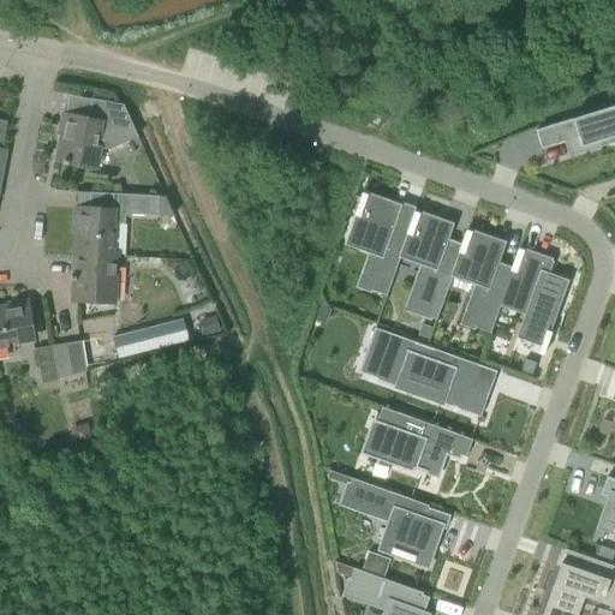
[(64,162),(63,163),(69,165),(69,163),(95,168),(99,148),(109,149),(126,142),(137,137),(123,105),(91,99),(88,120),(63,115),(59,133),(63,133),(57,161),(64,162)]
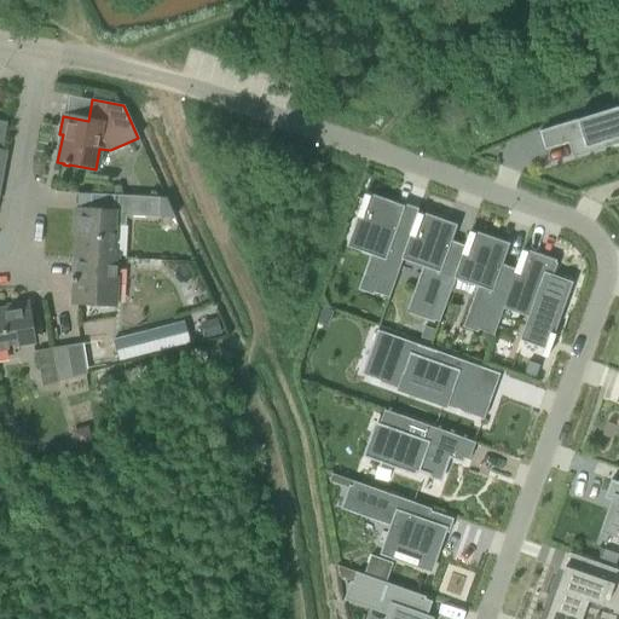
[(618,106),(538,132),(544,150),(572,142),(573,145),(573,144),(577,155),(606,145),(608,145),(607,142),(618,138),(618,106)]
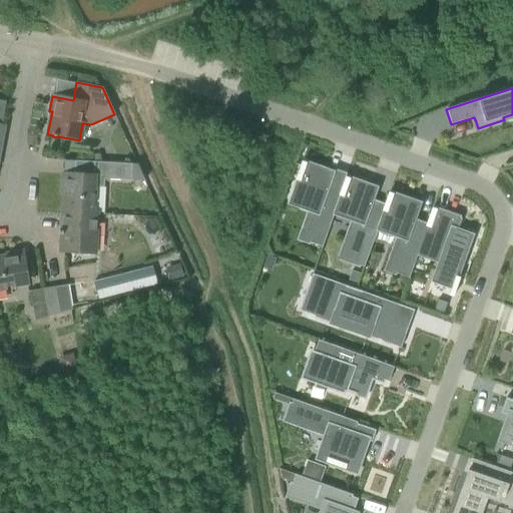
[(302,161),(290,195),(292,195),(314,203),(303,233),(302,238),(310,242),(322,246),(335,211),(333,210),(340,192),(326,187),(332,172),(302,161)]
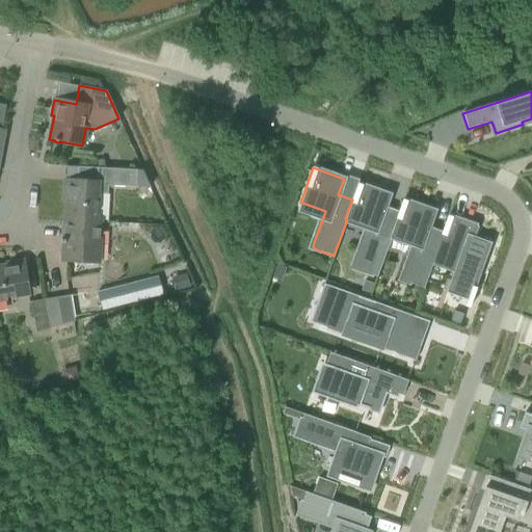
[(65,196),(64,220),(96,221),(98,193),(107,194),(108,186),(136,187),(137,170),(98,168),(97,183),(64,181),(63,196),(65,196)]
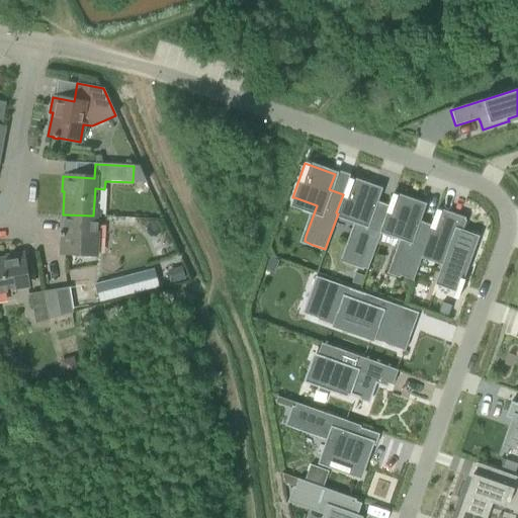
[(134,166),(133,182),(147,183),(139,166),(134,166)]
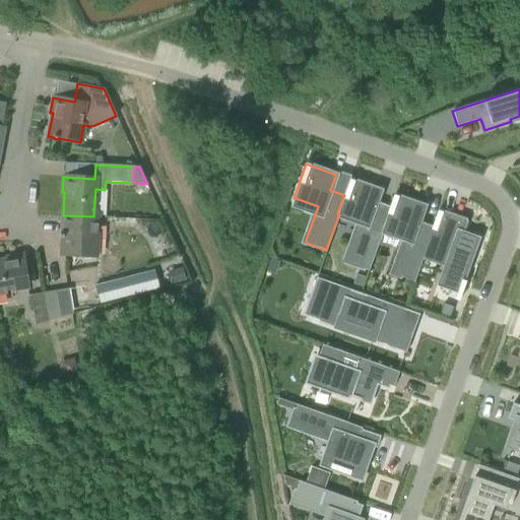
[(344,195),(337,213),(339,214),(358,220),(348,248),(344,261),(348,263),(369,270),(383,230),(382,230),(390,206),(376,201),(380,190),(349,180),(344,195)]
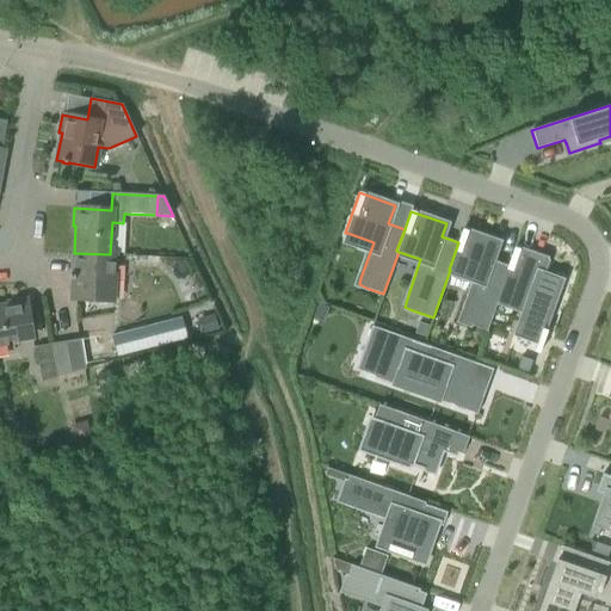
[(458,242),(449,270),(450,270),(473,278),(476,279),(466,312),(462,321),(473,325),(471,326),(487,331),(501,289),(500,288),(507,266),(492,260),(498,242),(463,229),(458,242)]
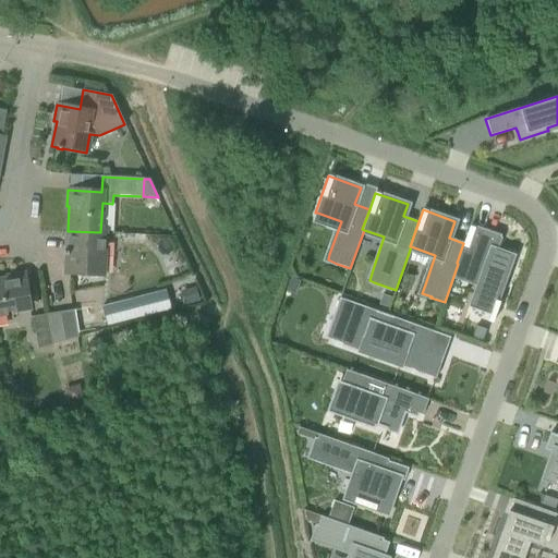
[(463,243),(457,263),(458,264),(463,266),(464,265),(481,271),(483,273),(482,277),(481,277),(475,293),(471,305),(492,313),(488,322),(493,323),(500,302),(497,301),(505,280),(506,280),(511,265),(510,265),(513,255),(497,250),(501,238),(470,226),(463,243)]
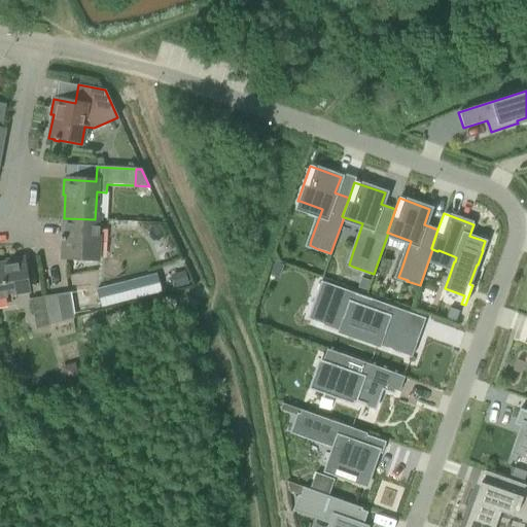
[(99,219),(95,219),(64,218),(63,237),(61,237),(61,240),(63,240),(62,257),(82,258),(97,259),(99,219)]
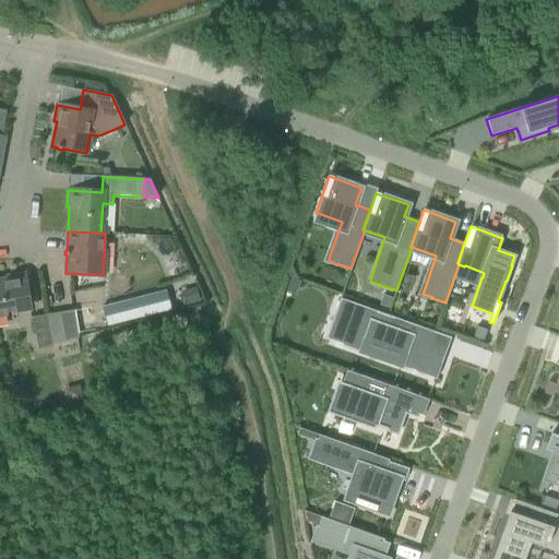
[(8,278),(0,280),(0,316),(8,316),(7,312),(30,309),(27,296),(24,274),(8,276),(8,278)]
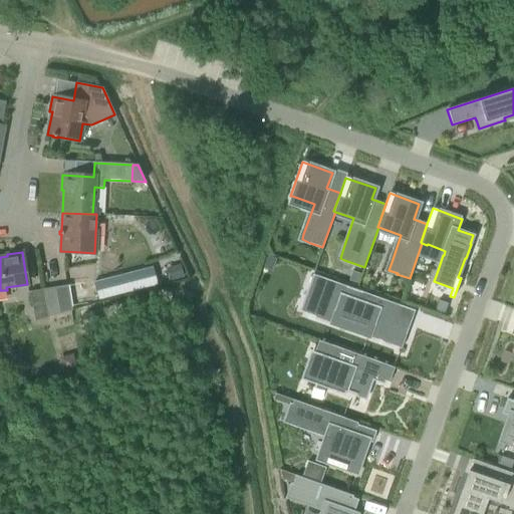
[(266,255),(262,267),(271,270),(275,257),(266,255)]
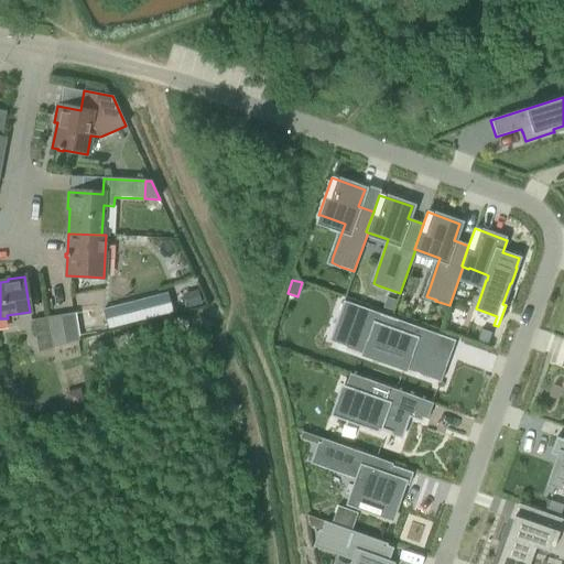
[(196,290),(182,294),(185,307),(199,303),(196,290)]
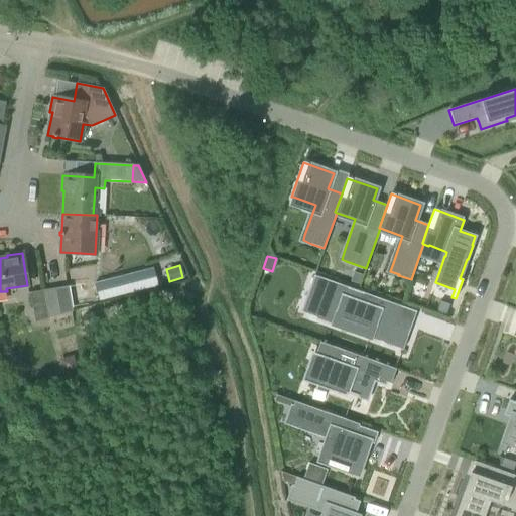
[(94,284),(98,300),(156,285),(152,269),(94,284)]
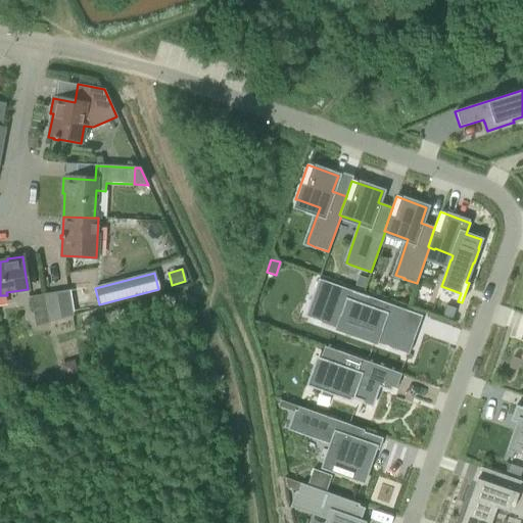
[(359,275),(354,285),(363,288),(366,278),(359,275)]
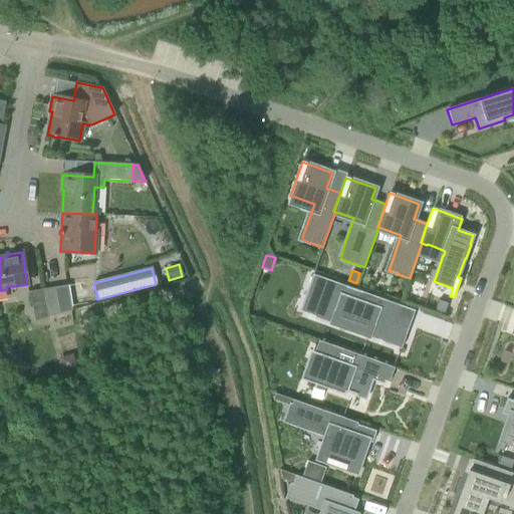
[(306,314),(333,324),(337,312),(371,325),(367,336),(401,348),(408,329),(389,322),(396,304),(361,291),(358,299),(343,294),(346,286),(312,274),(307,289),(314,292),(306,314)]
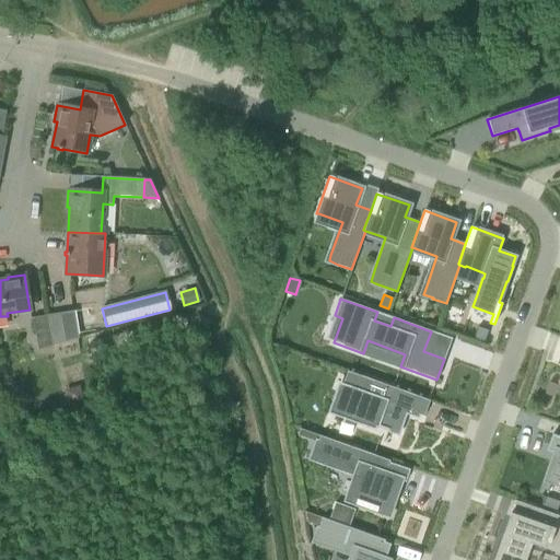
[(73,311),(46,315),(51,347),(78,338),(78,335),(73,311)]
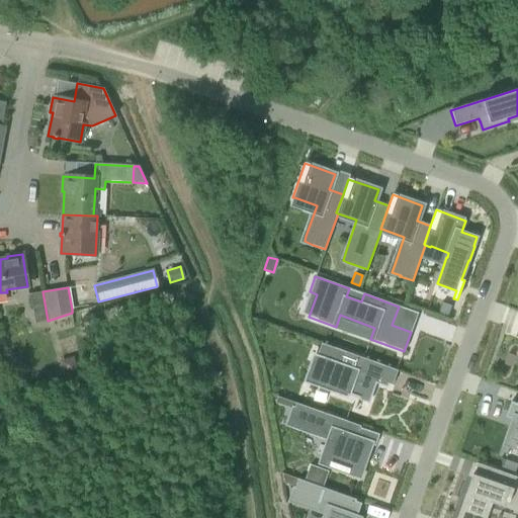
[(42,291),(30,293),(33,315),(35,324),(48,321),(42,291)]
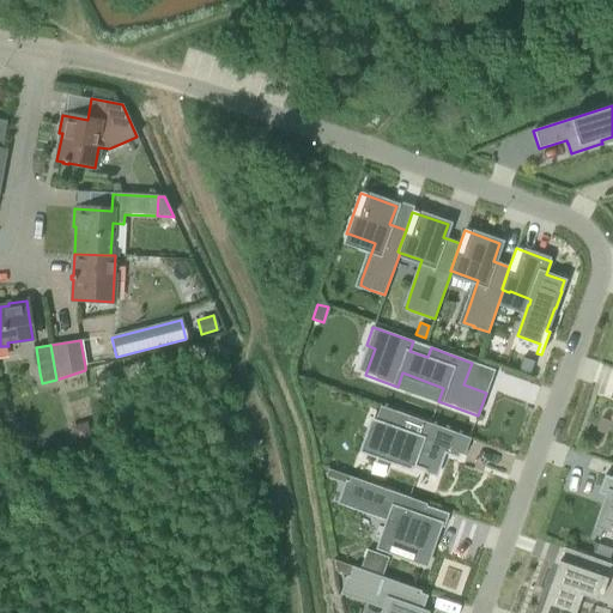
[(523,357),(519,370),(530,375),(535,360),(523,357)]
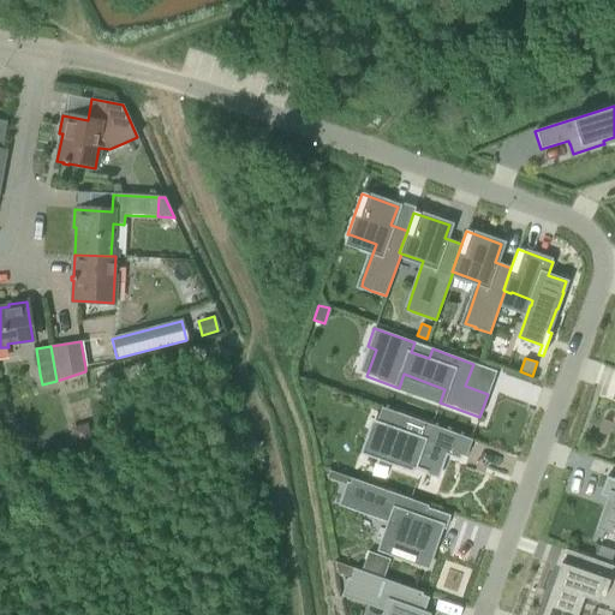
[(88,424),(72,429),(77,446),(93,441),(88,424)]
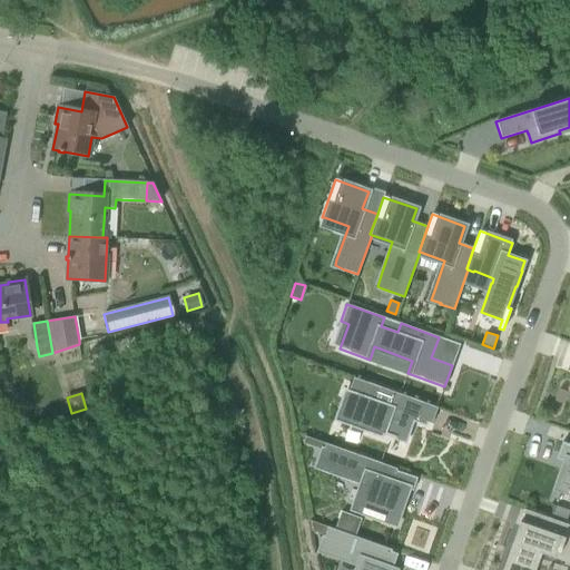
[(341,414),(334,431),(419,461),(433,420),(367,397),(362,413),(365,414),(362,422),(341,414)]
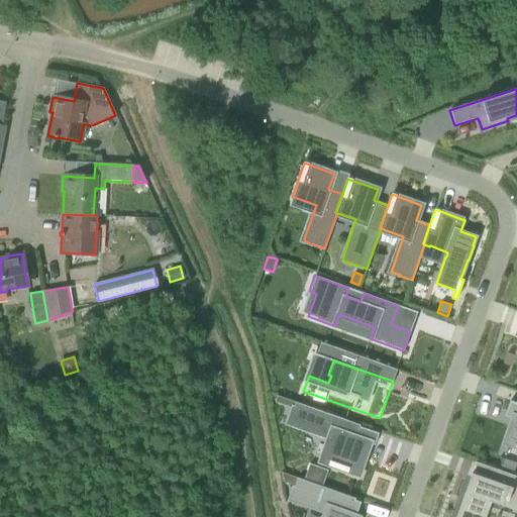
[(277,396),(275,402),(293,408),(295,402),(277,396)]
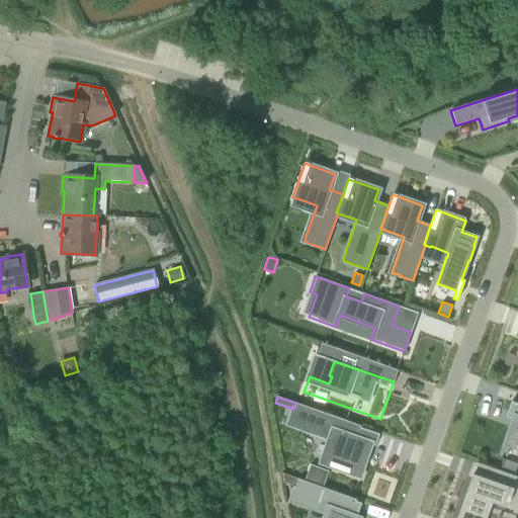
[(517,404),(511,402),(505,417),(517,421),(510,441),(517,444),(517,448),(517,404)]
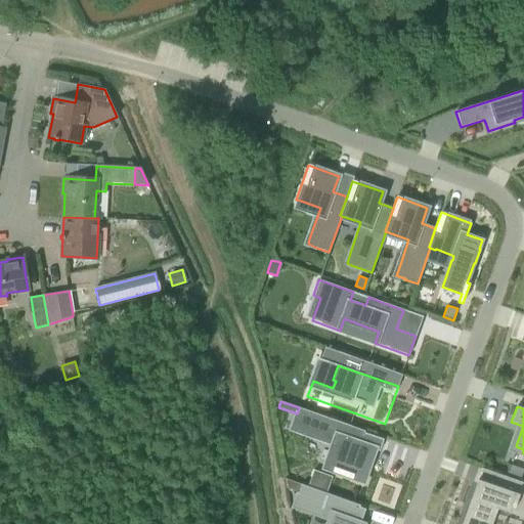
[(297,415),(292,429),(301,432),(301,433),(334,444),(333,447),(325,467),(334,469),(333,472),(352,478),(353,476),(364,480),(367,470),(368,470),(375,450),(359,444),(364,431),(299,407),(297,413),(297,415)]
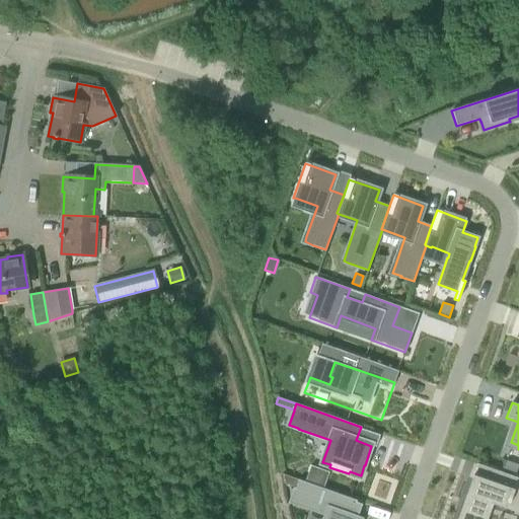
[(518,475),(475,460),(453,518),(479,518),(490,491),(518,501),(518,475)]
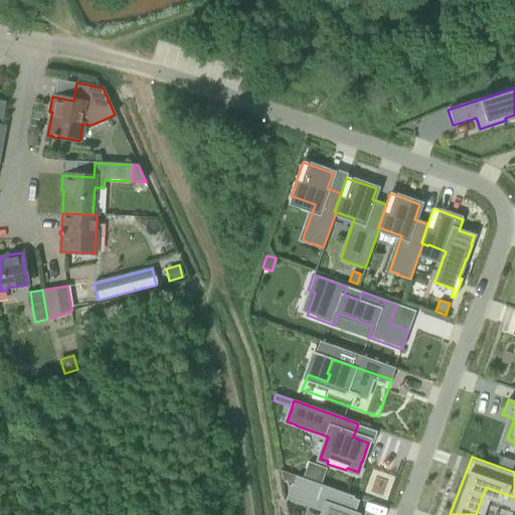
[(293,484),(296,476),(282,471),(280,471),(281,480),(293,484)]
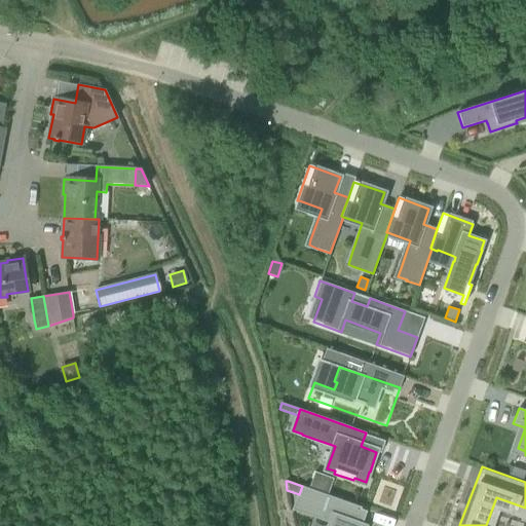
[(300,495),(295,508),(306,512),(306,513),(334,523),(333,525),(367,525),(368,525),(357,521),(361,508),(302,486),(299,495),(300,495)]
